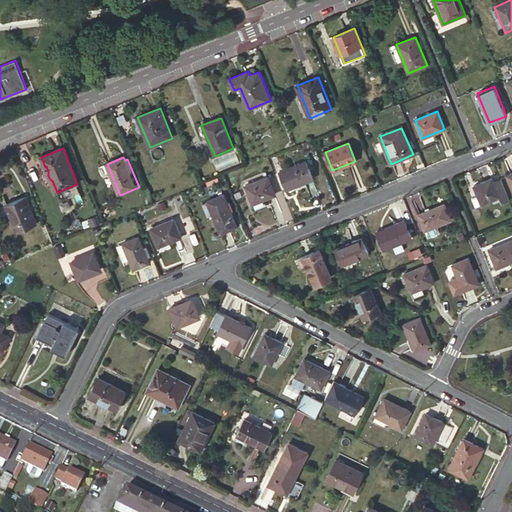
[(313,178),(305,160),(279,171),(286,189),(313,178)]
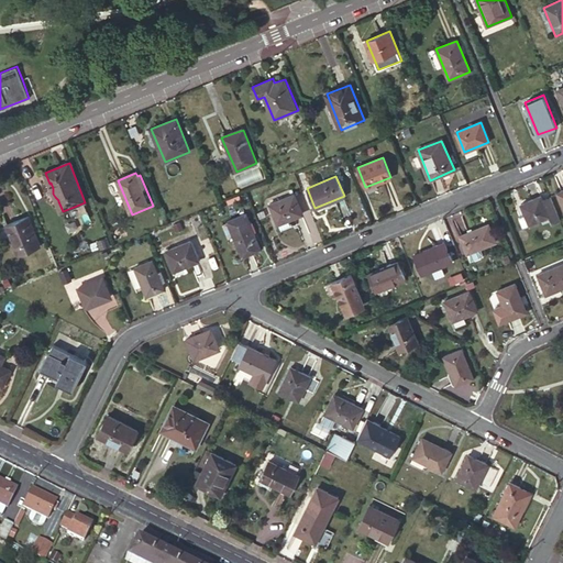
[(301,213),(294,194),(268,203),(277,223),(301,213)]
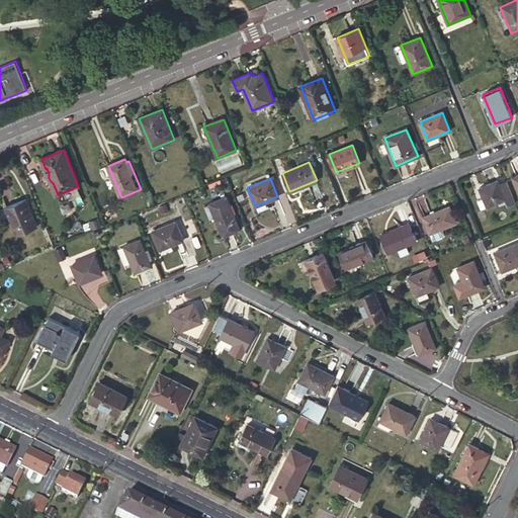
[(509,205),(516,203),(507,181),(500,184),(498,180),(480,187),(484,197),(478,200),(482,208),(501,200),(503,205),(508,203),(509,205)]
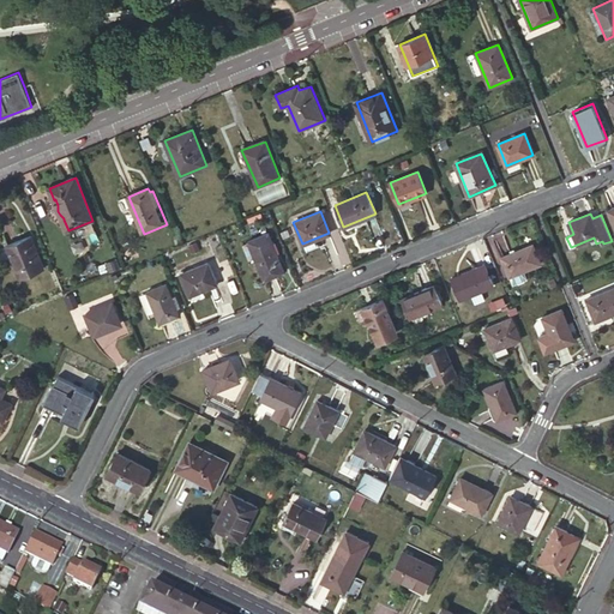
[(284,271),(268,233),(248,241),(264,280),(284,271)]
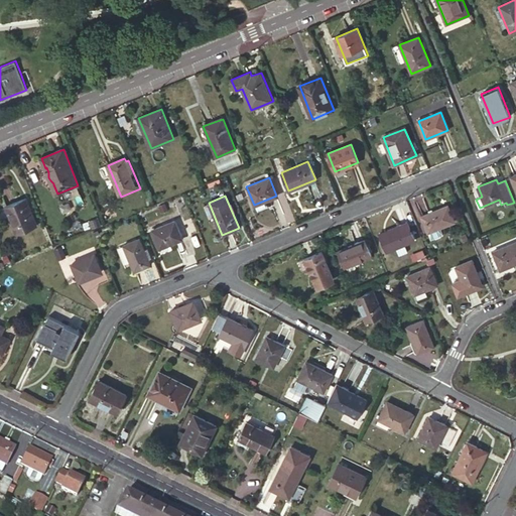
[(37,225),(26,198),(5,207),(16,234),(37,225)]
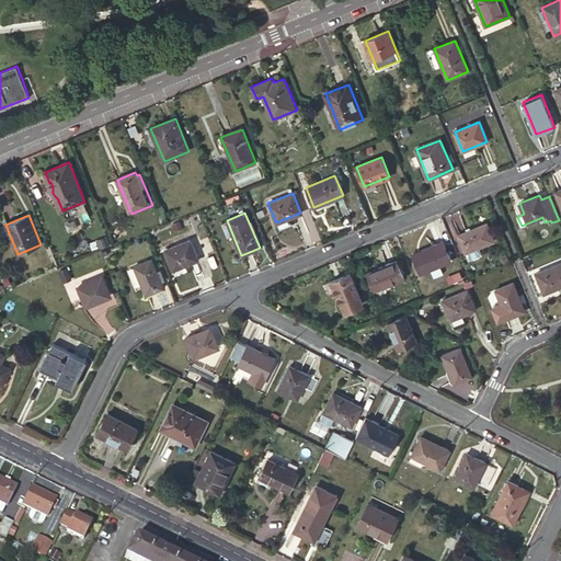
[(466,252),(494,241),(488,224),(459,236),(466,252)]
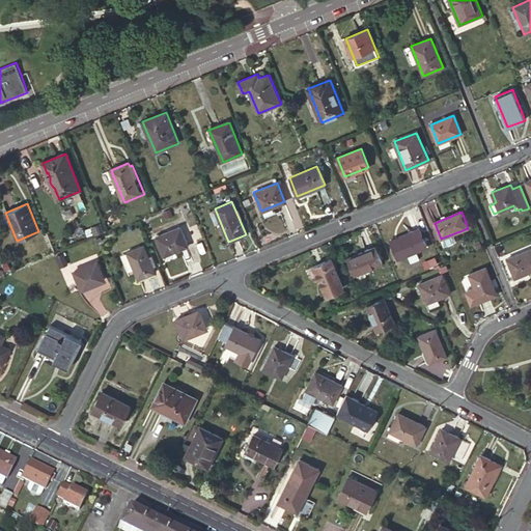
[(187,246),(179,227),(156,236),(164,256),(187,246)]
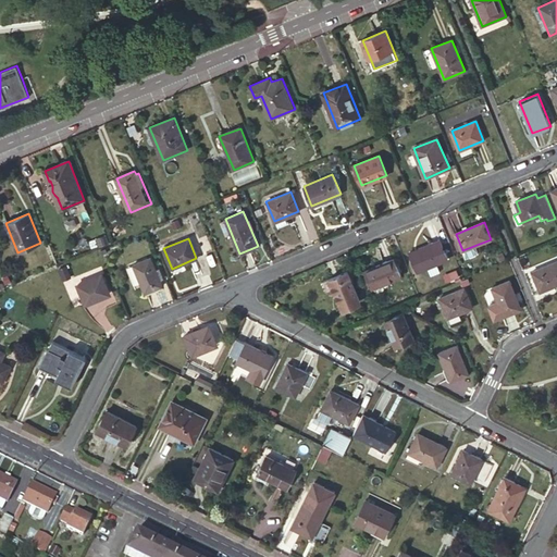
[(436,263),(448,259),(440,240),(410,252),(418,271),(428,268),(436,263)]
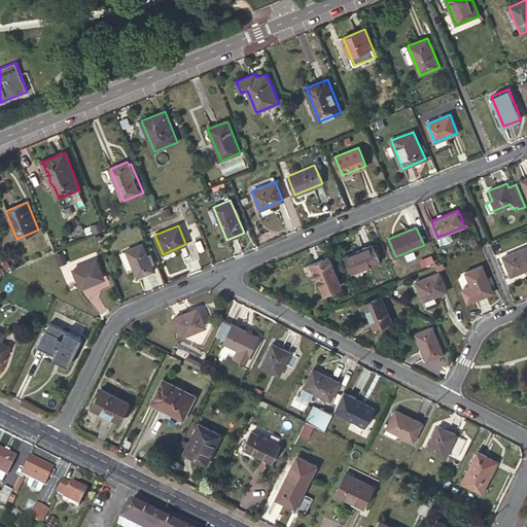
[(147,255),(142,244),(126,250),(137,277),(153,270),(149,262),(153,261),(150,254),(147,255)]
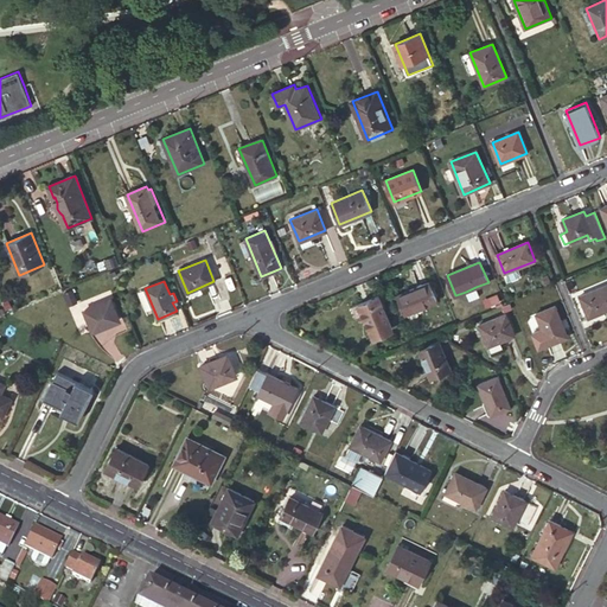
[(406,314),(438,300),(429,282),(397,295),(406,314)]
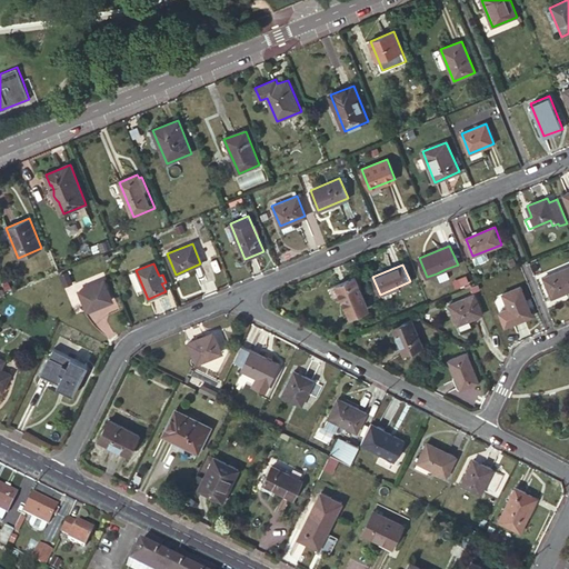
[(568,290),(568,266),(543,277),(552,297),(568,290)]
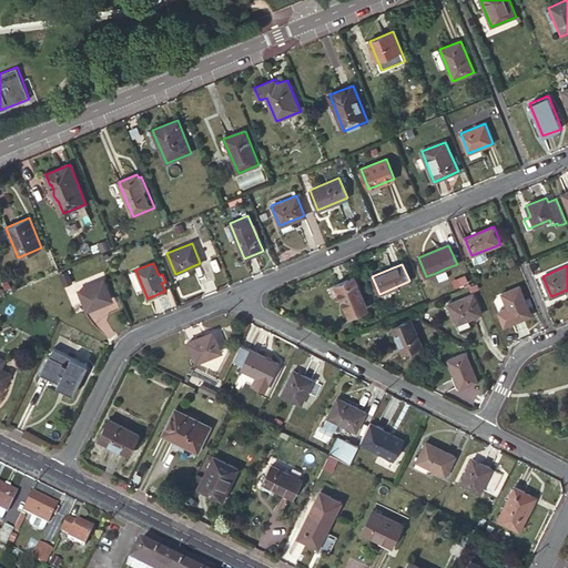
[(445,269),(436,273),(439,281),(449,277),(445,269)]
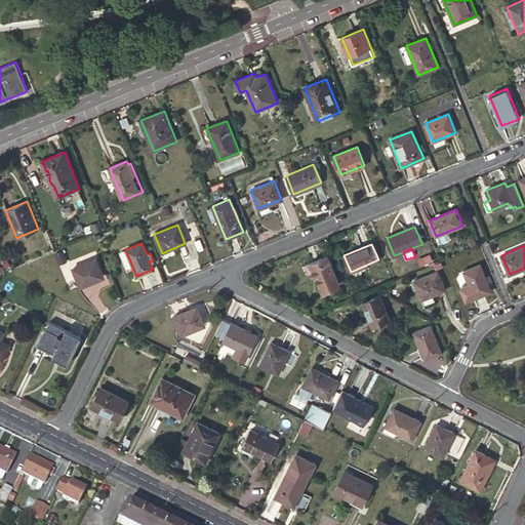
[(71,263),(79,281),(102,272),(93,253),(71,263)]
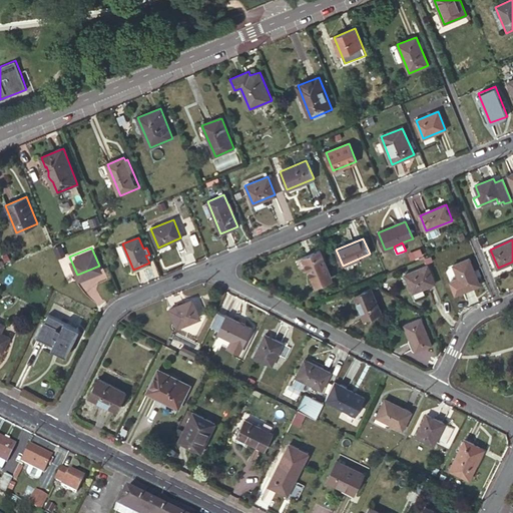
[(315,284),(331,277),(319,248),(303,255),(315,284)]
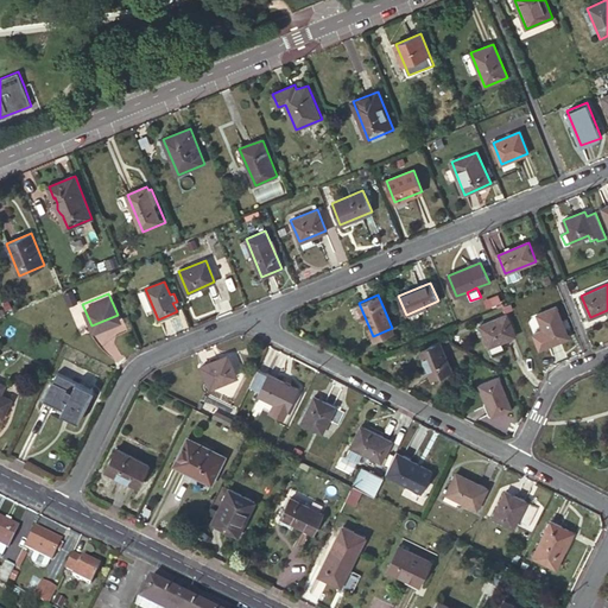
[(550,344),(569,336),(556,306),(537,314),(550,344)]
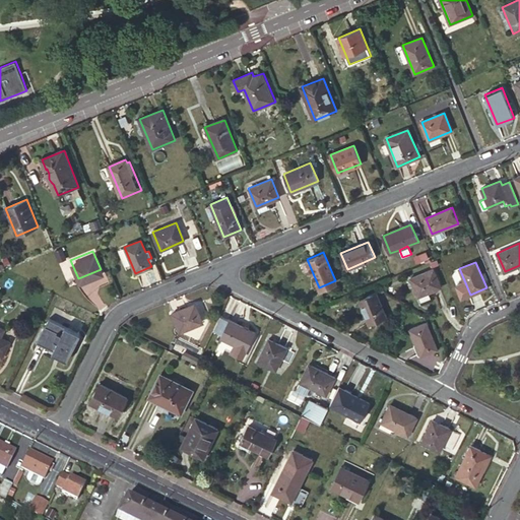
[(418,296),(441,286),(433,268),(410,277),(418,296)]
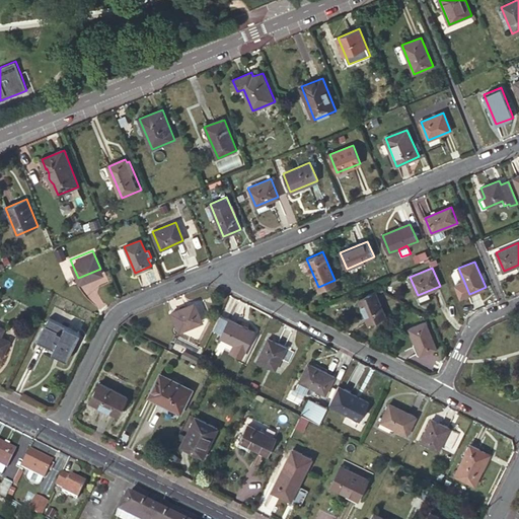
[(372,320),(389,314),(379,290),(363,297),(372,320)]
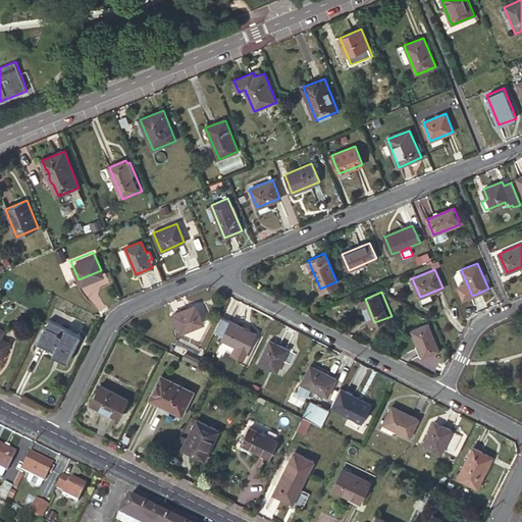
[(191,310),(190,308),(173,314),(181,334),(207,324),(200,307),(191,310)]
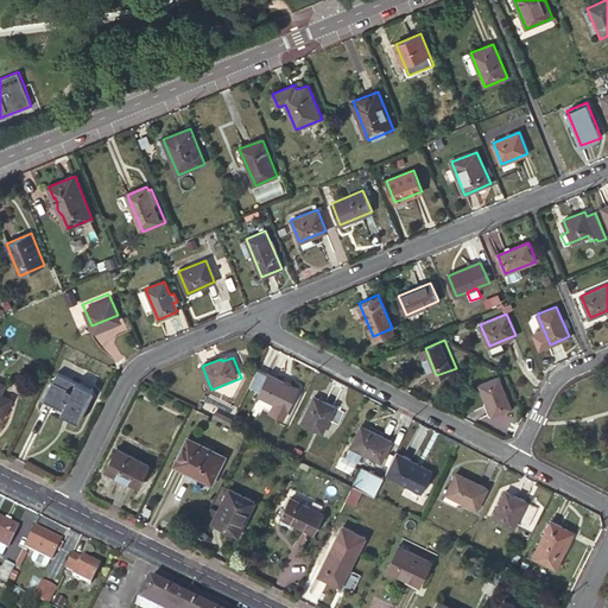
[(298,388),(258,368),(249,386),(260,391),(258,394),(276,403),(271,412),(284,418),(298,388)]
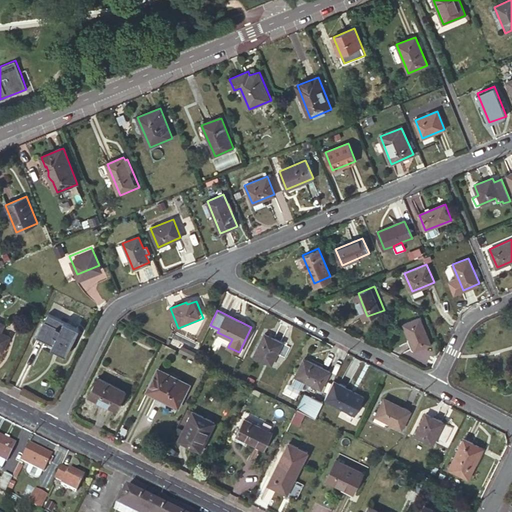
[(415,348),(431,343),(423,315),(407,321),(415,348)]
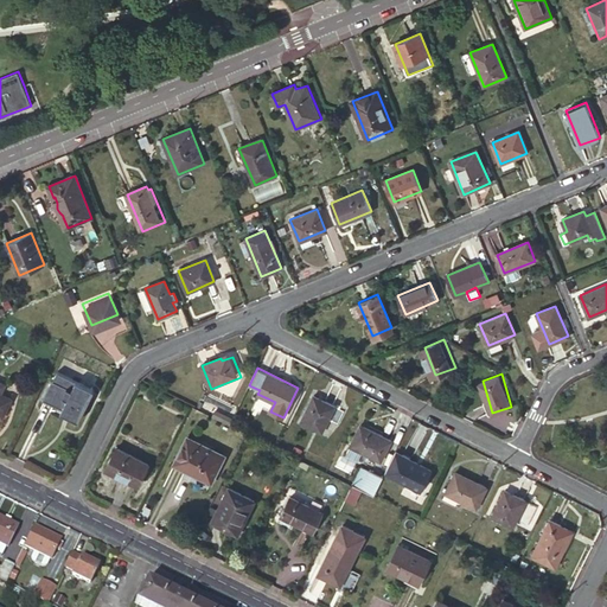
[(76,414),(85,395),(76,390),(81,382),(69,376),(65,384),(52,378),(43,398),(76,414)]
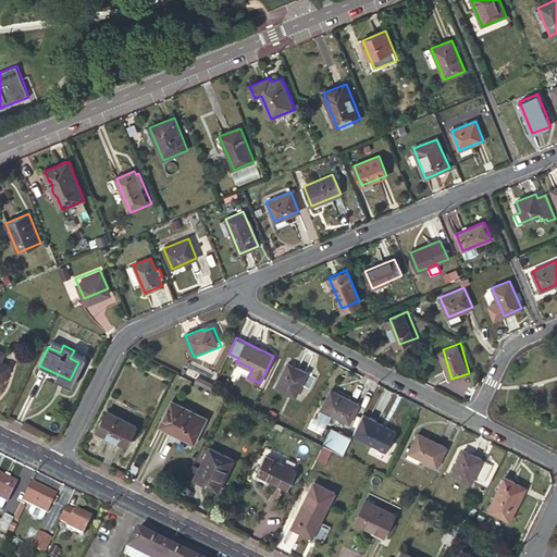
[(0,382),(2,383),(12,366),(3,361),(8,353),(0,348),(0,382)]
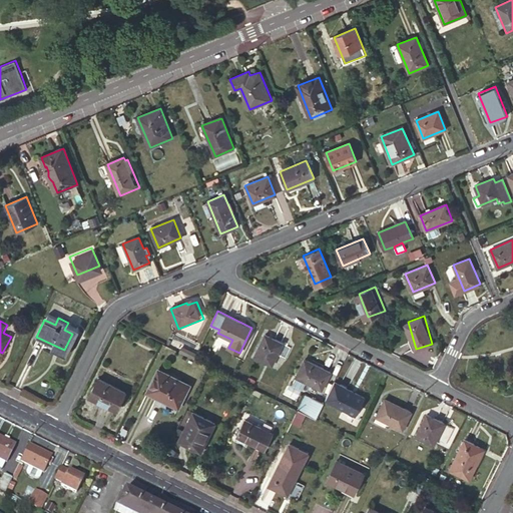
[(273,366),(284,343),(266,334),(254,357),(273,366)]
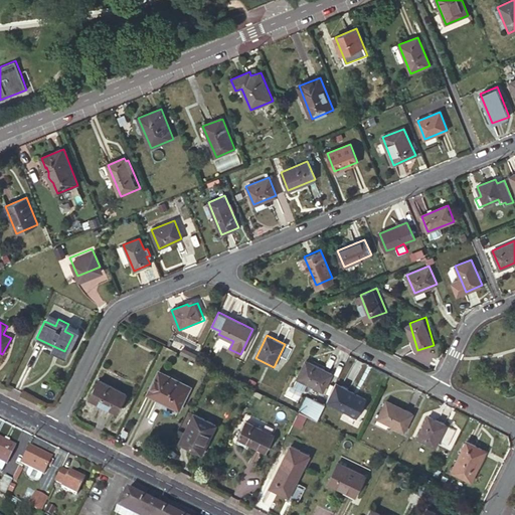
[(197,354),(183,347),(180,353),(194,359),(197,354)]
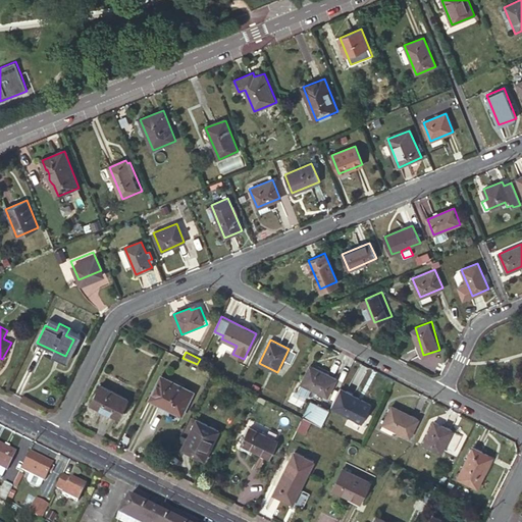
[(327,397),(336,378),(310,365),(301,383),(311,388),(327,397)]
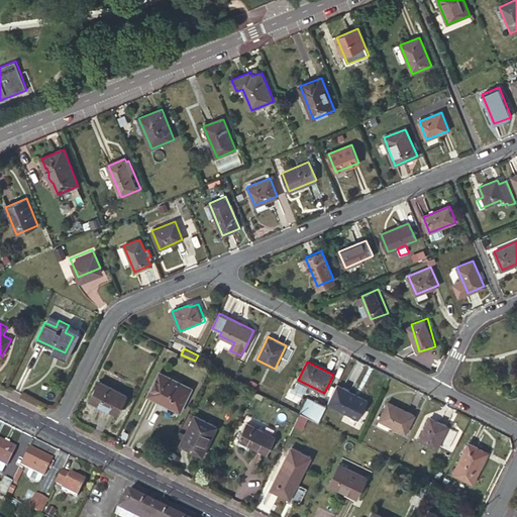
[(180,410),(191,388),(160,373),(148,395),(180,410)]
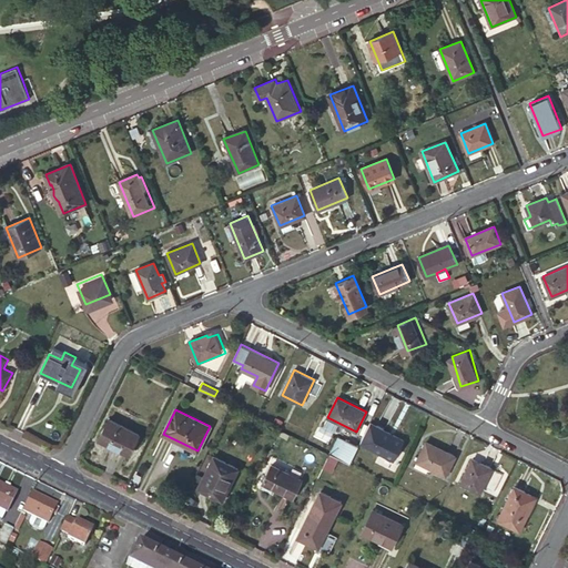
[(385,459),(403,424),(384,415),(366,449),(385,459)]
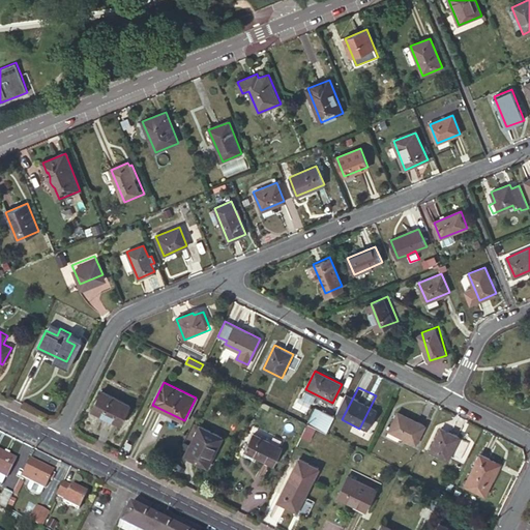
[(316,394),(305,389),(302,396),(313,402),(316,394)]
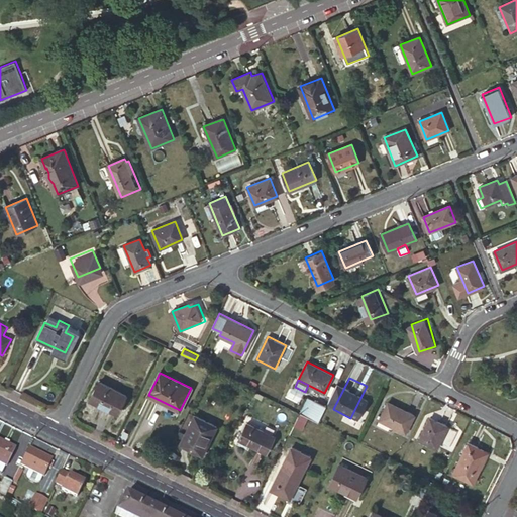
[(118,413),(127,395),(99,381),(90,399),(118,413)]
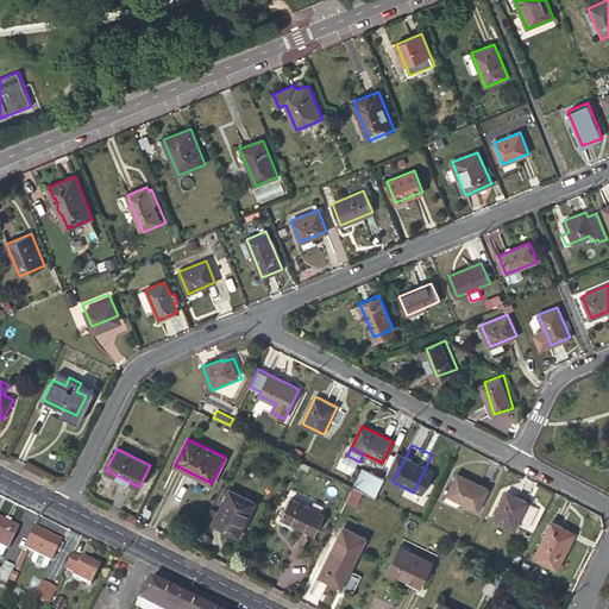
[(362,490),(370,471),(363,468),(353,487),(362,490)]
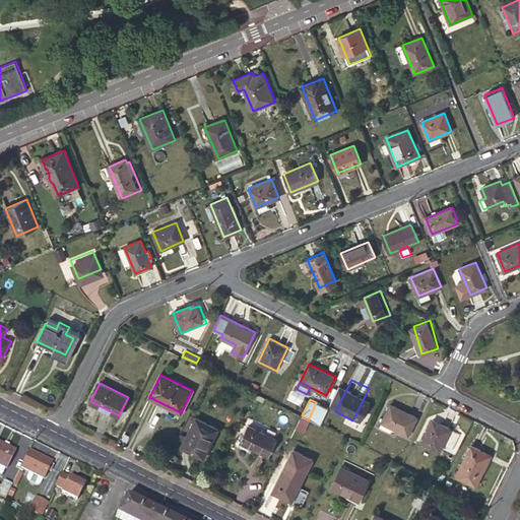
[(320,425),(328,407),(317,402),(316,402),(309,418),(311,419),(320,425)]
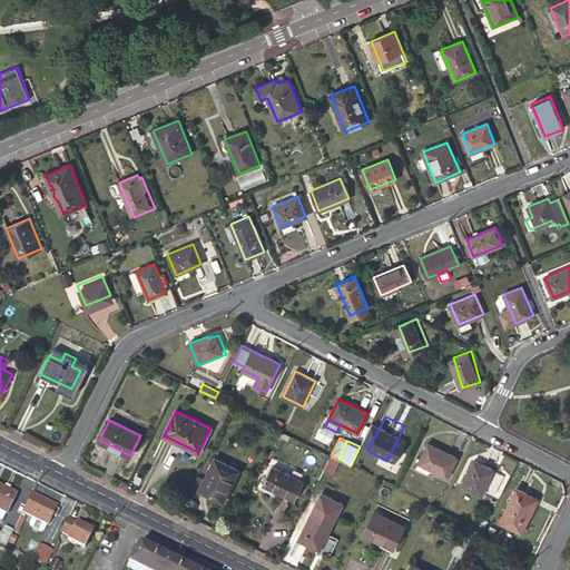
[(448,478),(458,458),(429,443),(419,463),(448,478)]
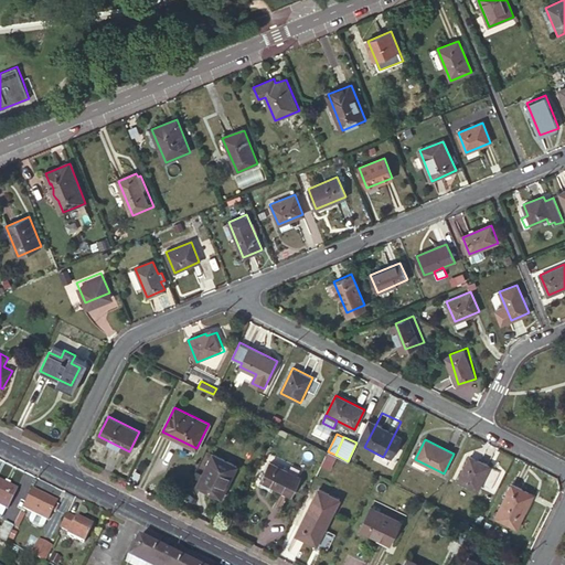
[(328,451),(321,465),(331,469),(338,456),(336,455),(328,451)]
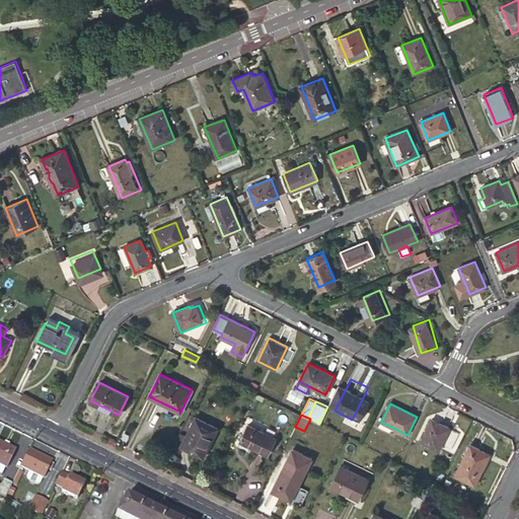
[(204,457),(218,428),(196,417),(181,446),(204,457)]
